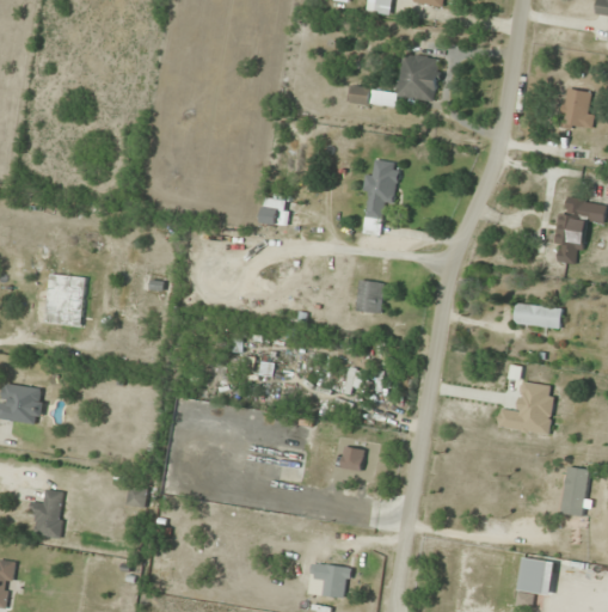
[(364,0),(363,12),(390,16),(391,0),(410,0),(410,2),(437,6),(437,0),(364,0)]
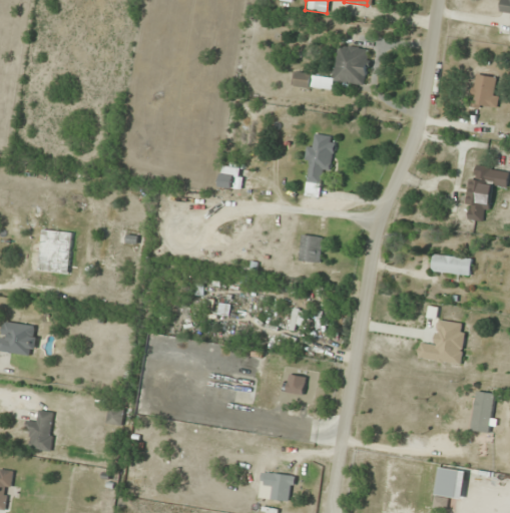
[(509,0),(499,0),(497,16),(509,18),(509,0)]
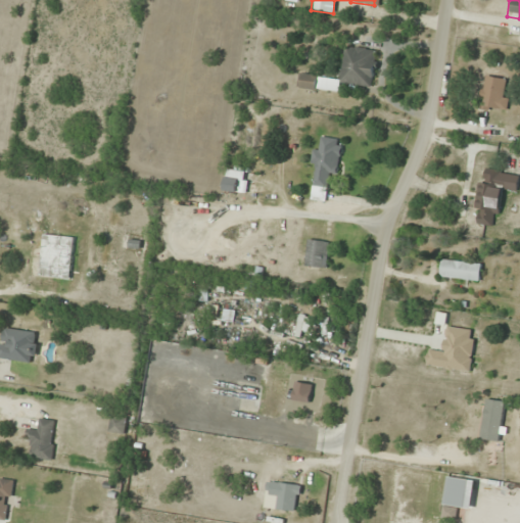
[(337,92),(338,83),(371,87),(376,49),(342,45),(338,78),(296,73),(294,87),(337,92)]
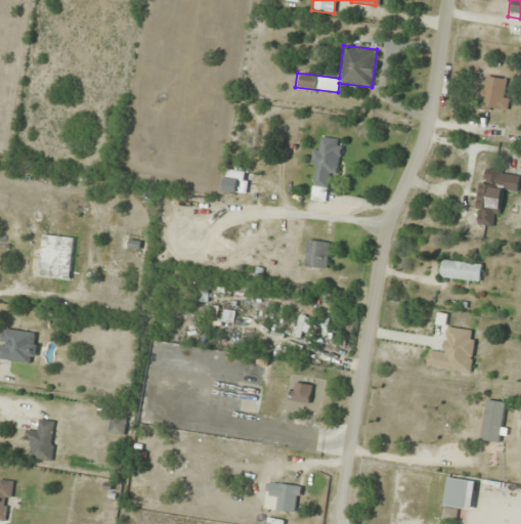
[(479,108),(505,110),(507,78),(481,77),(479,108)]
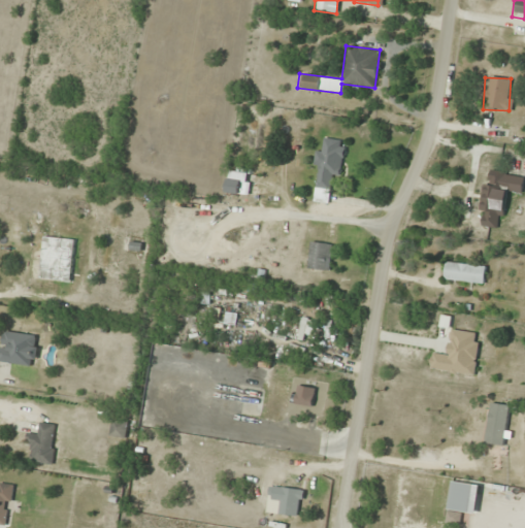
[(310,201),(327,202),(329,175),(340,176),(343,140),(323,138),(322,149),(316,149),(310,201)]
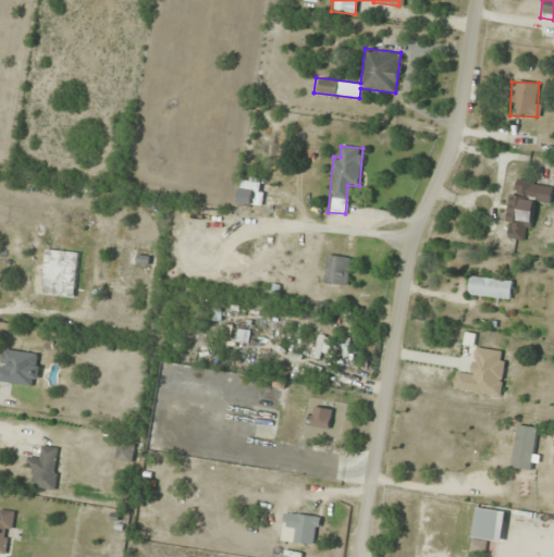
[(265,183),(241,178),(236,201),(259,207),(265,183)]
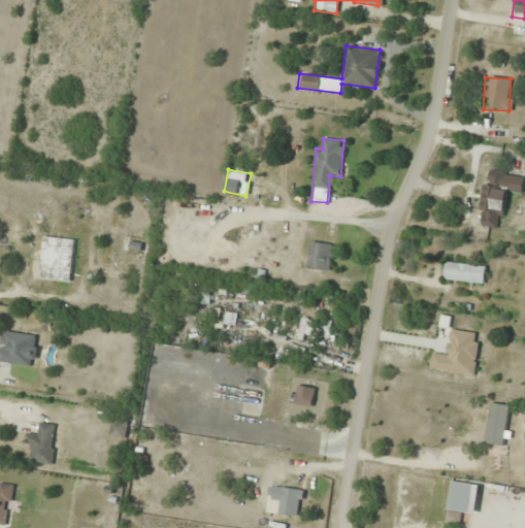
[(523,173),(484,169),(477,225),(497,228),(502,192),(520,194),(523,173)]
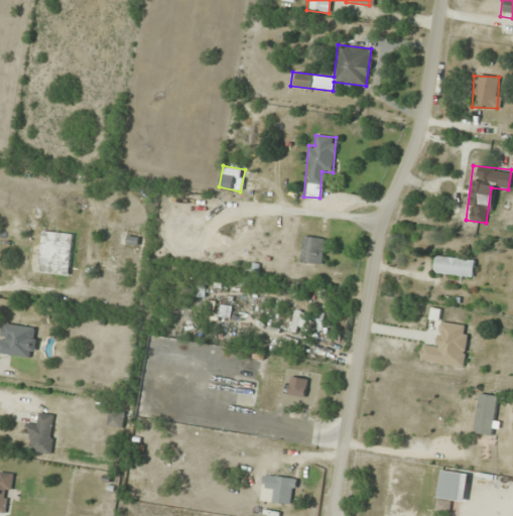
[(72,234),(41,231),(37,272),(68,275),(72,234)]
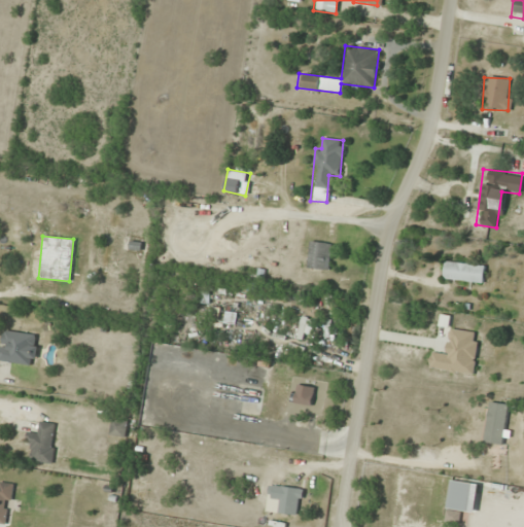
[(328,270),(330,243),(308,241),(306,268),(328,270)]
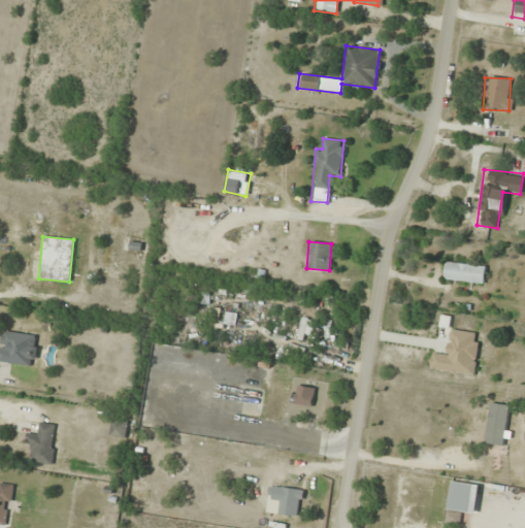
[(484,265),(445,262),(443,279),(483,283),(484,265)]
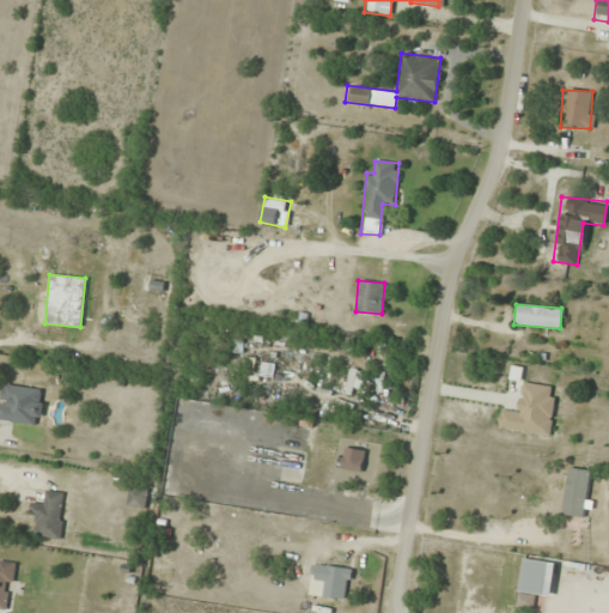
[(497,428),(548,435),(555,387),(519,382),(516,410),(500,407),(497,428)]
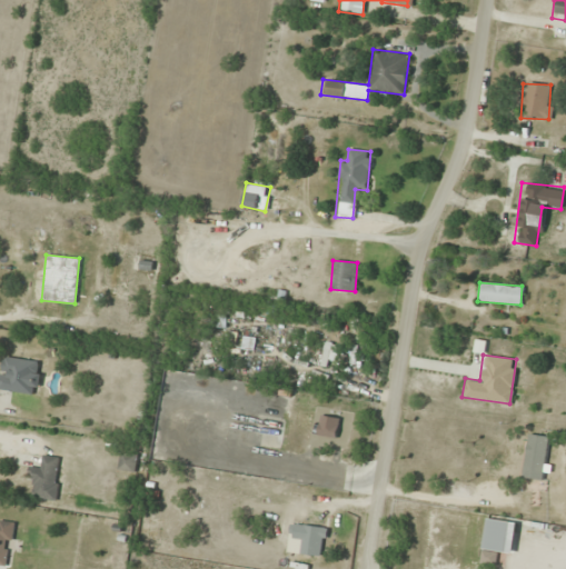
[(0,389),(37,395),(41,361),(0,356),(0,389)]
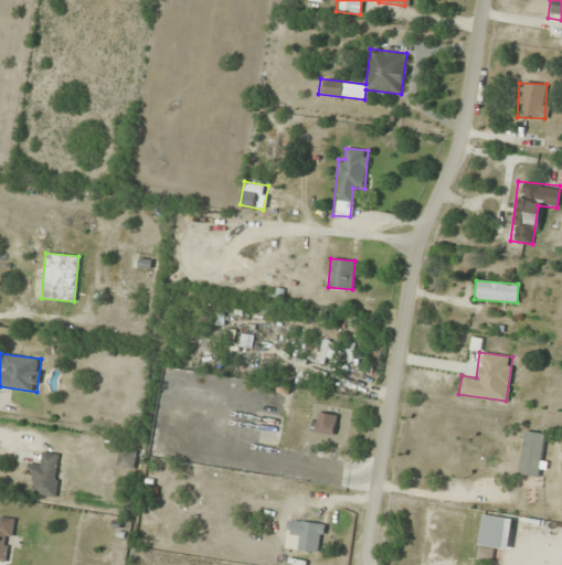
[(336,415),(317,411),(314,432),(332,435),(336,415)]
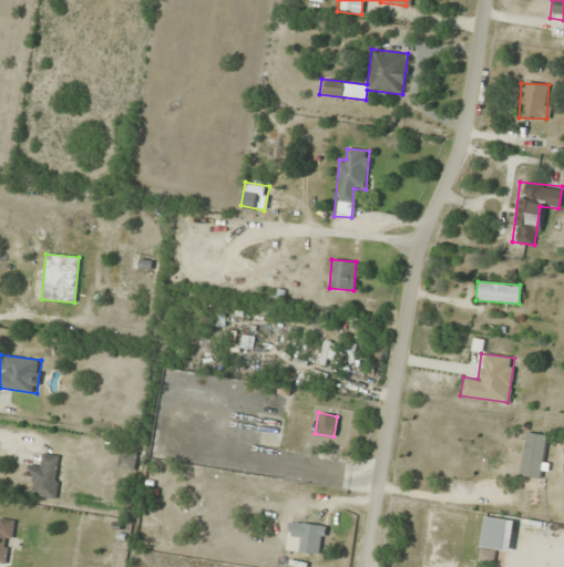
[(481,446),(472,445),(468,470),(477,471),(481,446)]
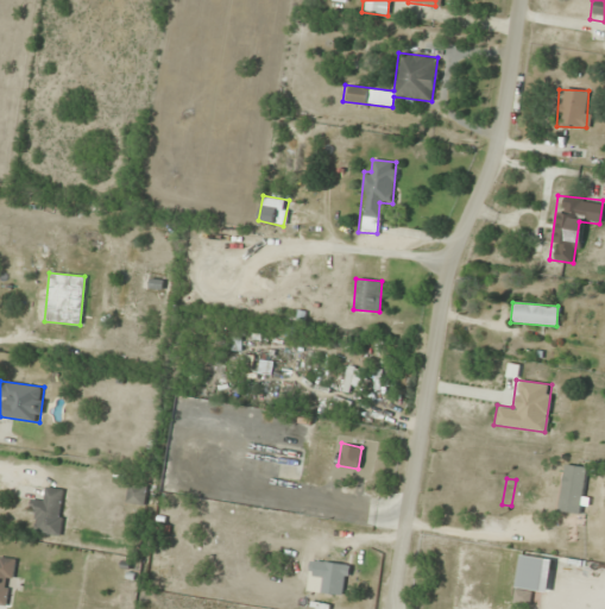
[(583,478),(558,478),(558,506),(583,506),(583,478)]
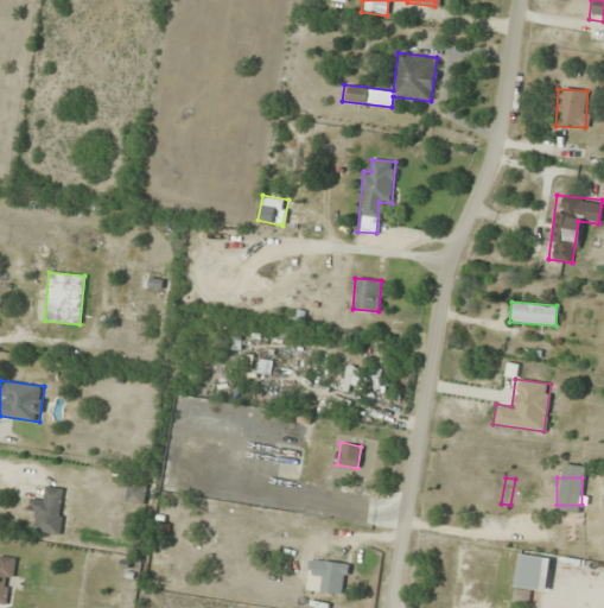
[(144,502),(145,485),(127,483),(126,501),(144,502)]
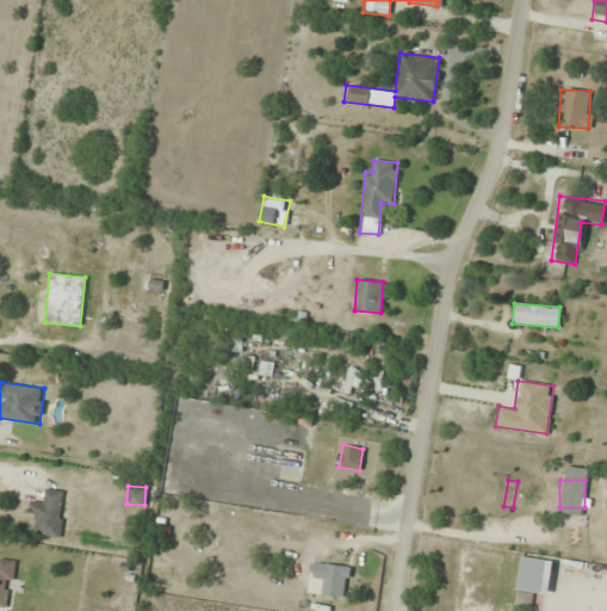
[(35,522),(33,535),(59,537),(63,491),(44,488),(42,500),(31,499),(29,520),(35,522)]
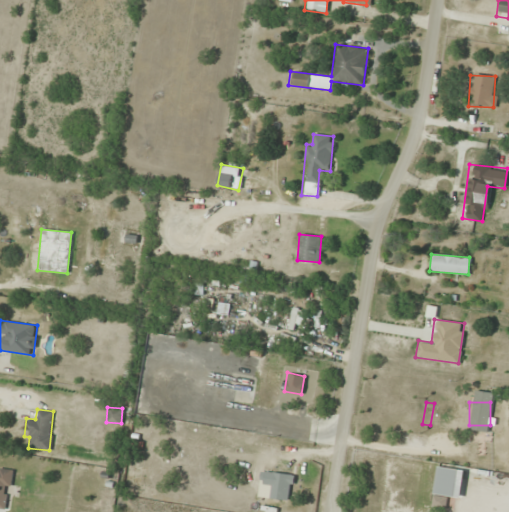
[(445,509),(446,496),(460,498),(463,469),(436,466),(431,507),(445,509)]
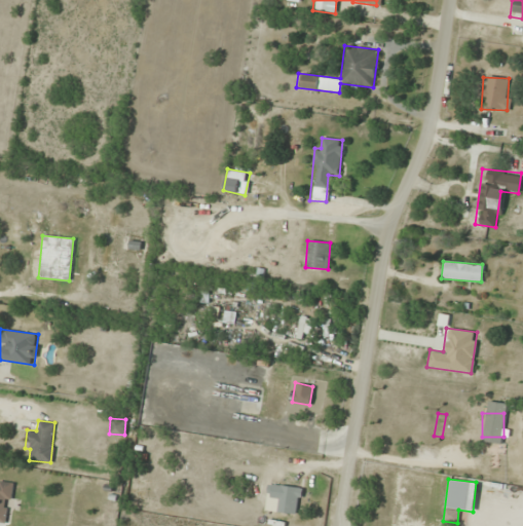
[(0,522),(6,523),(12,482),(0,480),(0,522)]
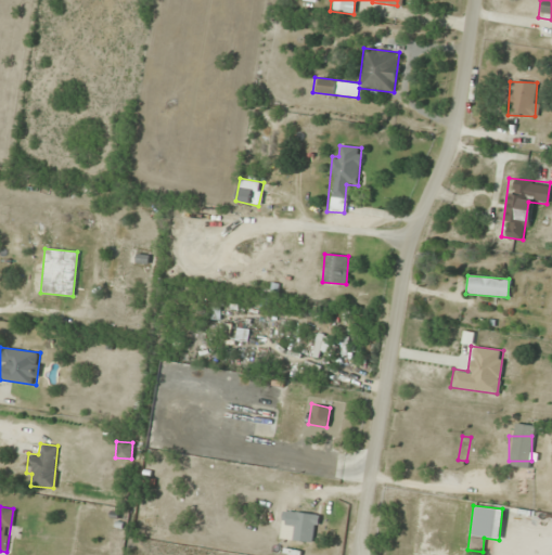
[(284,525),(293,526),(292,540),(311,542),(315,514),(285,511),(284,525)]
